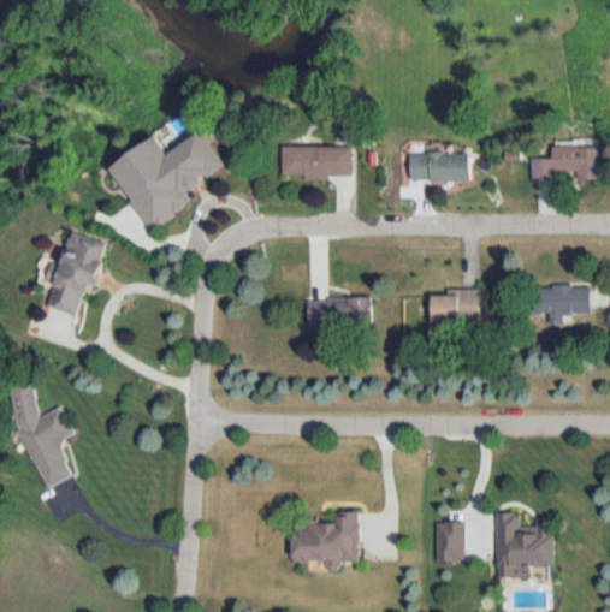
[(166,152),(155,135),(126,153),(167,217),(190,201),(184,191),(225,165),(202,129),(166,152)]
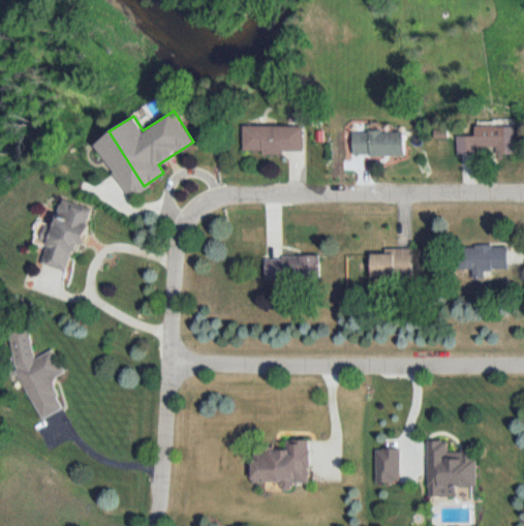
[(456,153),(475,153),(475,146),(493,146),(493,153),(513,153),(513,122),(472,122),(472,132),(456,132),(456,153)]
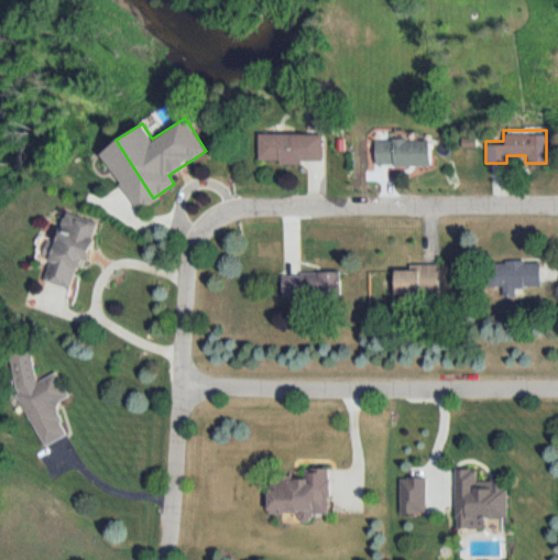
[(320,132),(258,132),(258,160),(320,161),(320,132)]
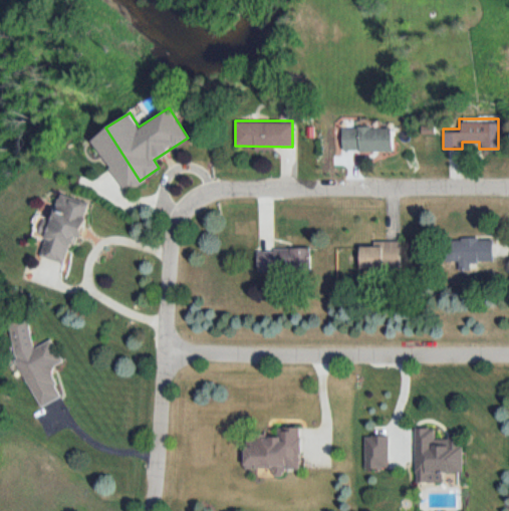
[(341,125),(341,150),(392,150),(392,126),(341,125)]
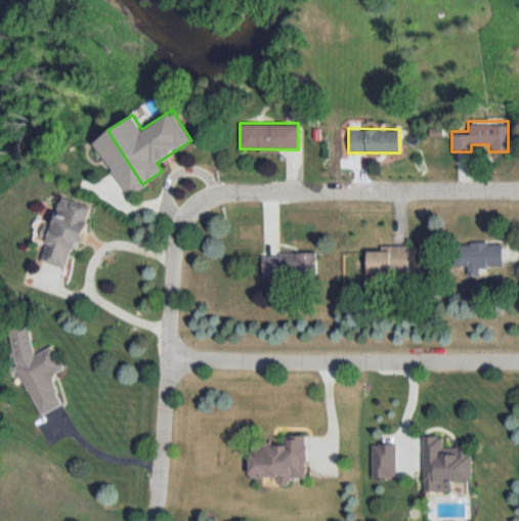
[(89,206),(60,197),(39,259),(69,268),(89,206)]
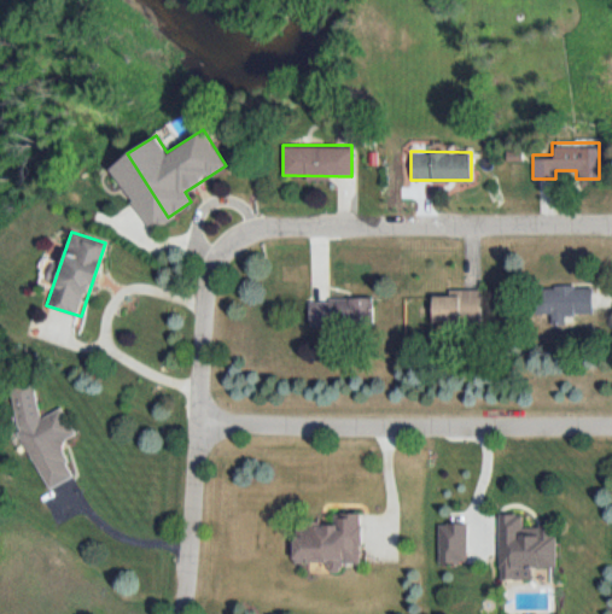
[(589,285),(535,285),(534,320),(563,320),(563,311),(589,311),(589,285)]
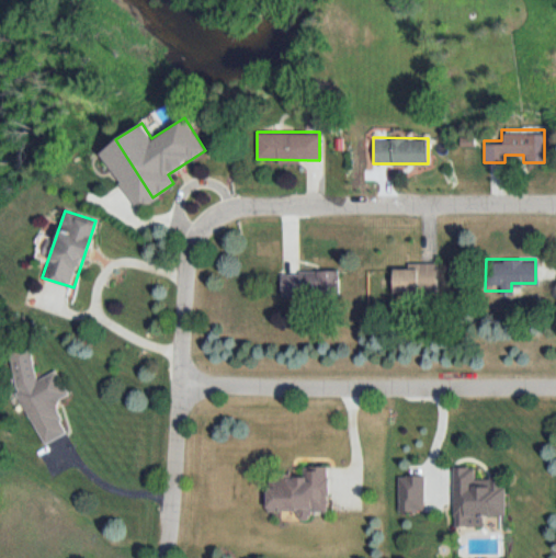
[(435,261),(401,261),(401,265),(392,265),(392,291),(435,291),(435,261)]
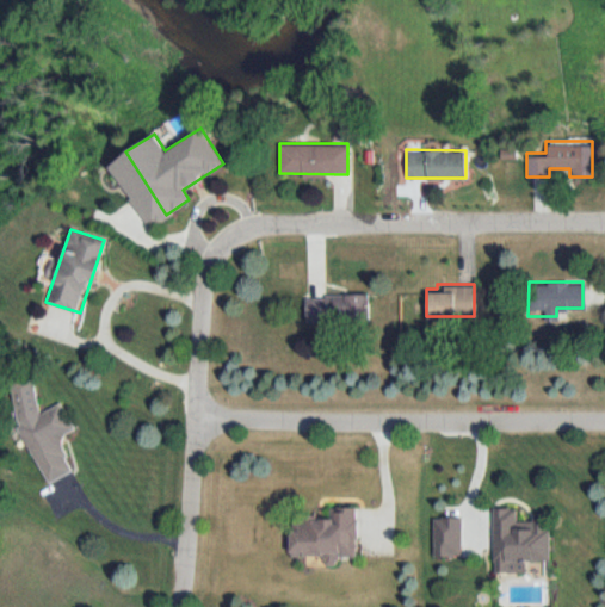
[(366,319),(366,292),(303,292),(303,319),(366,319)]
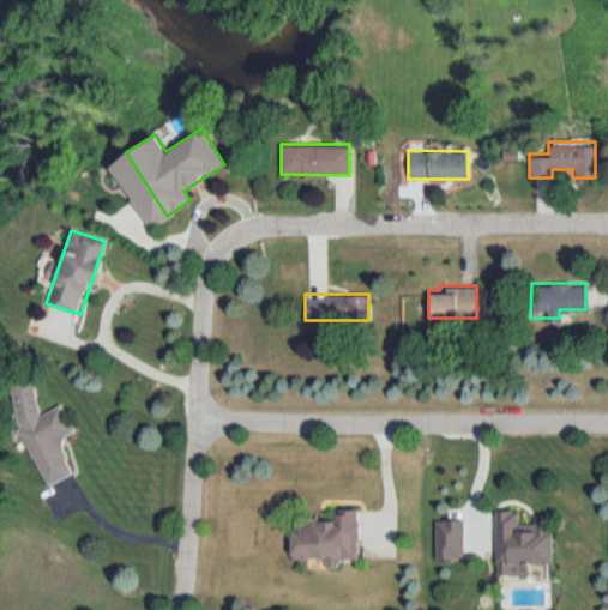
[(17,428),(47,484),(71,472),(66,461),(65,454),(61,448),(59,436),(73,429),(60,404),(44,411),(37,412),(32,376),(10,380),(17,428)]
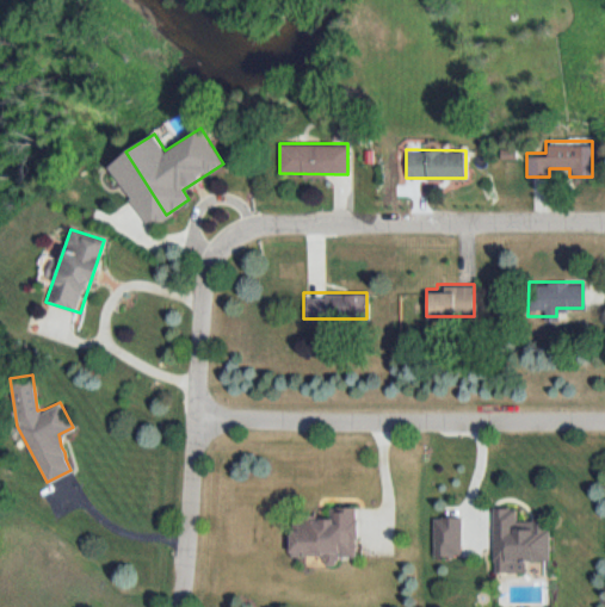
[(289,555),(353,556),(355,507),(328,507),(328,519),(289,518),(289,555)]
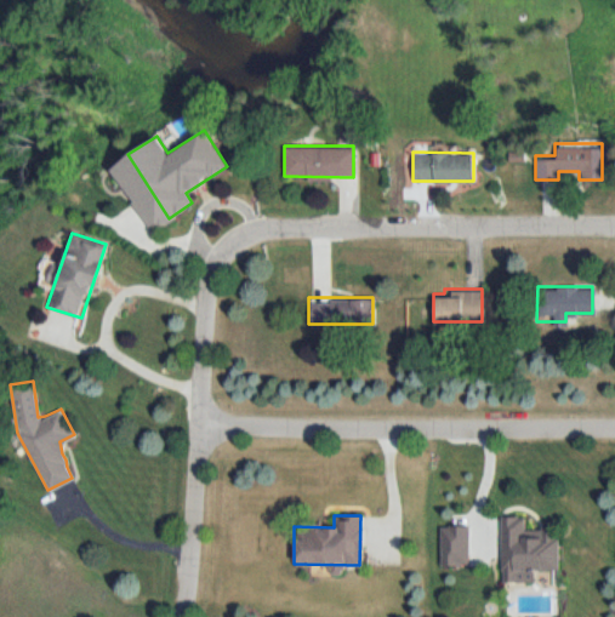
[(556,571),(556,529),(523,529),(523,515),(504,515),(505,572),(556,571)]
